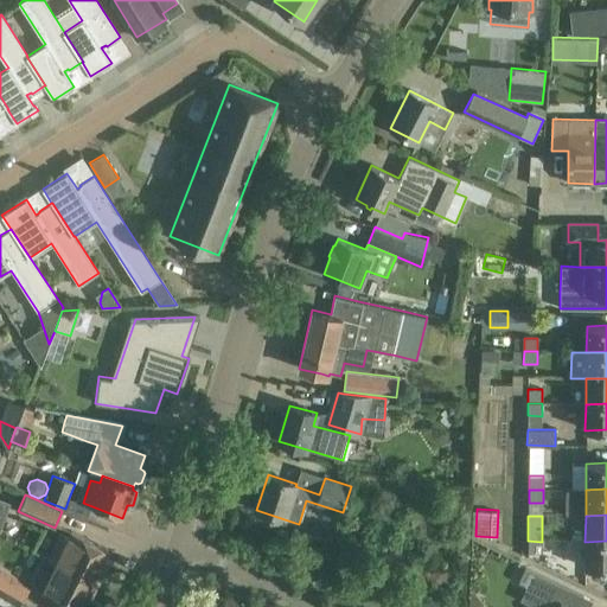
[(56,547),(50,558),(57,561),(63,564),(98,582),(108,562),(103,560),(108,550),(71,531),(62,549),(56,547)]
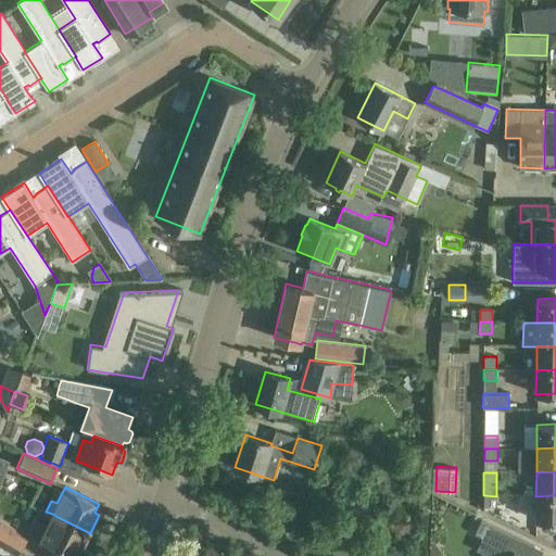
[(496,507),(496,496),(483,495),(483,507),(496,507)]
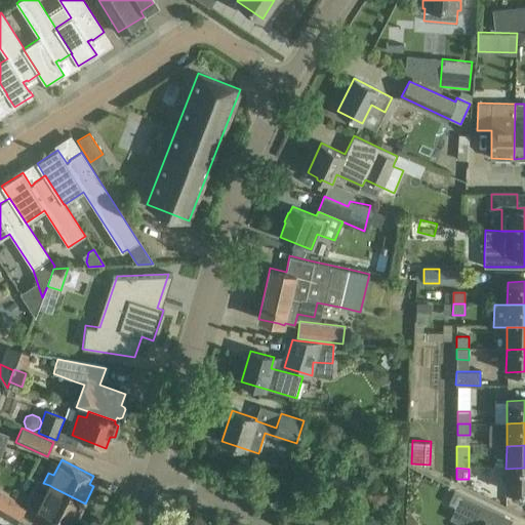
[(524,468),(506,469),(506,491),(524,491),(524,468)]
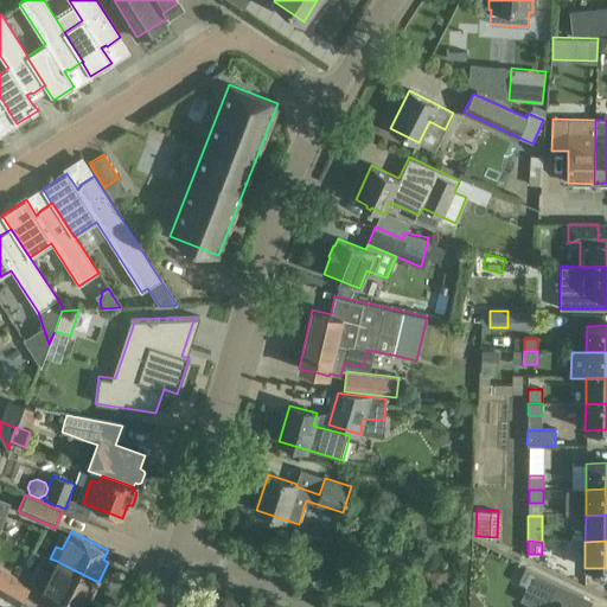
[(57,561),(46,556),(33,583),(43,588),(42,590),(75,606),(80,606),(84,599),(89,601),(98,582),(63,564),(57,561)]
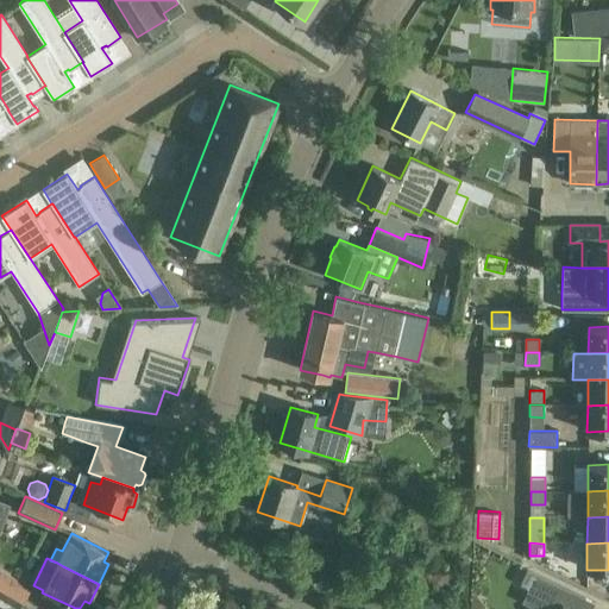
[(520,584),(544,596),(537,608),(579,608),(585,598),(527,570),(520,584)]
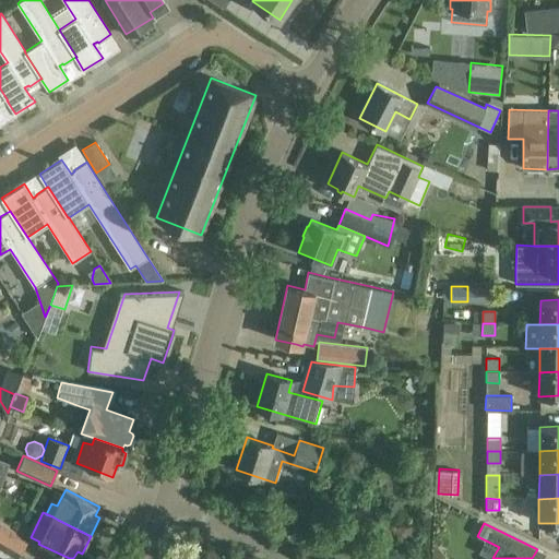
[(0,546),(18,557),(26,543),(0,526),(0,546)]
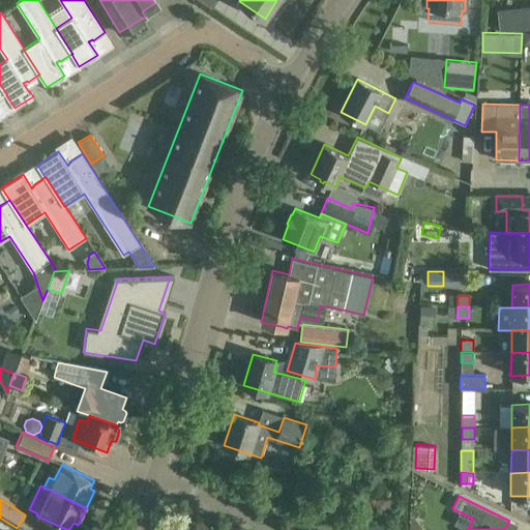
[(410,529),(411,529),(419,529),(421,527),(416,521),(411,520),(410,529)]
